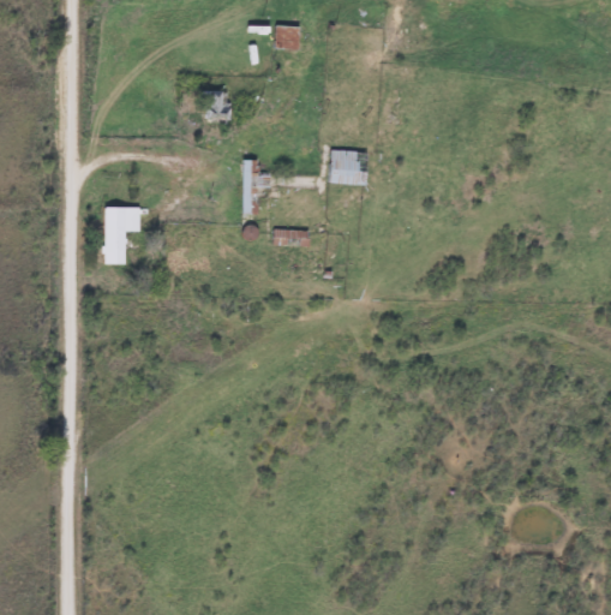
[(299,48),(300,25),(275,24),(274,47),(299,48)]
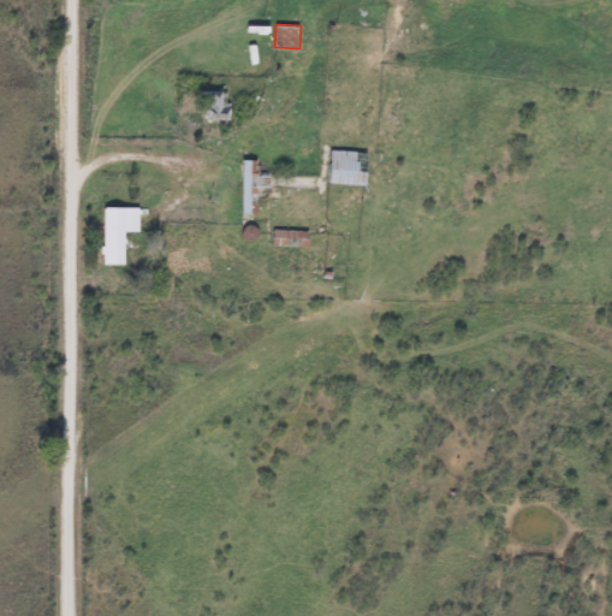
[(230,90),(206,90),(206,122),(230,122),(230,90)]
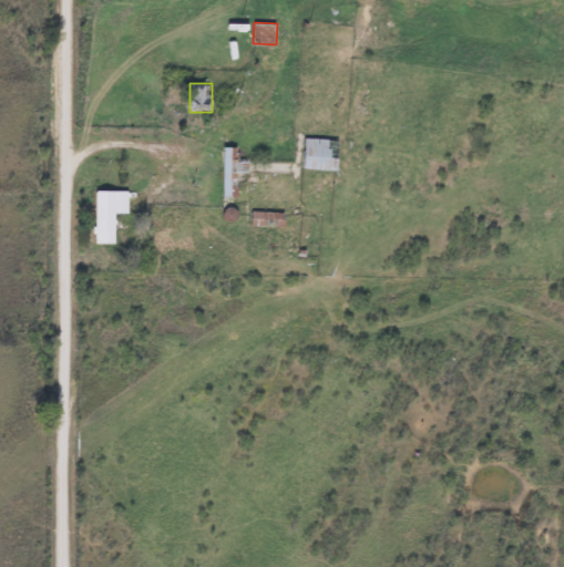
[(304,169),(338,169),(338,138),(304,138),(304,169)]
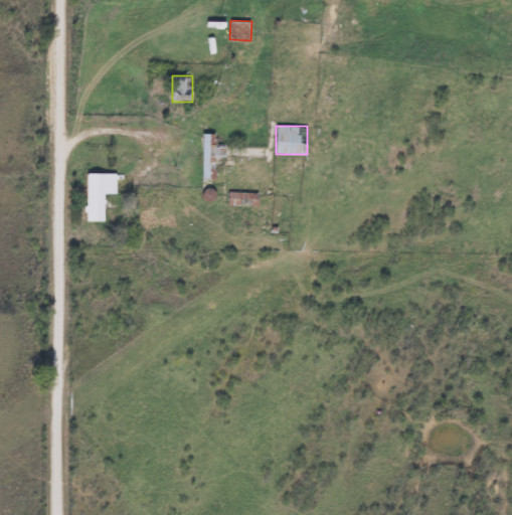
[(217,133),(203,133),(203,179),(215,179),(215,153),(225,153),(225,145),(217,145),(217,133)]
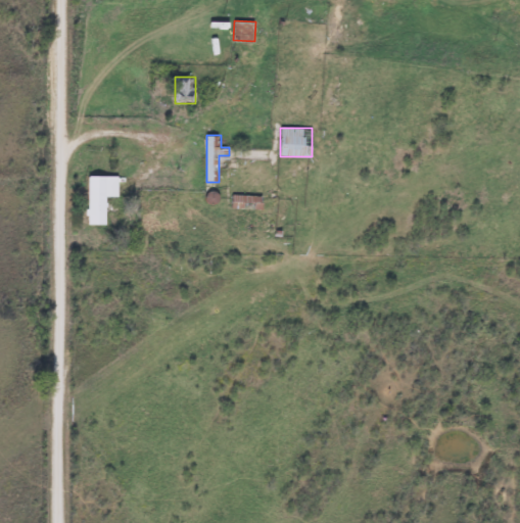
[(106,197),(120,197),(120,177),(89,177),(89,226),(106,226),(106,197)]
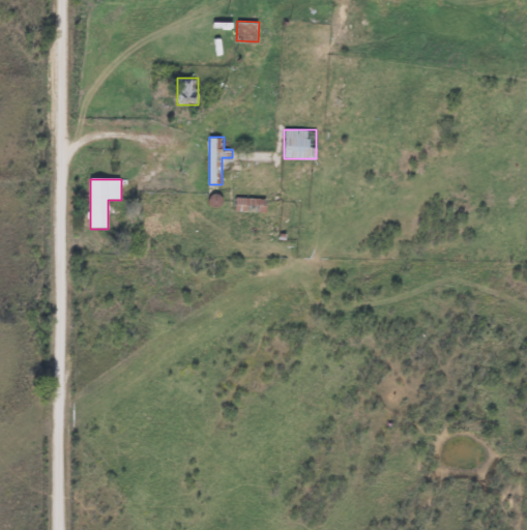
[(266,211),(266,198),(236,198),(236,211),(266,211)]
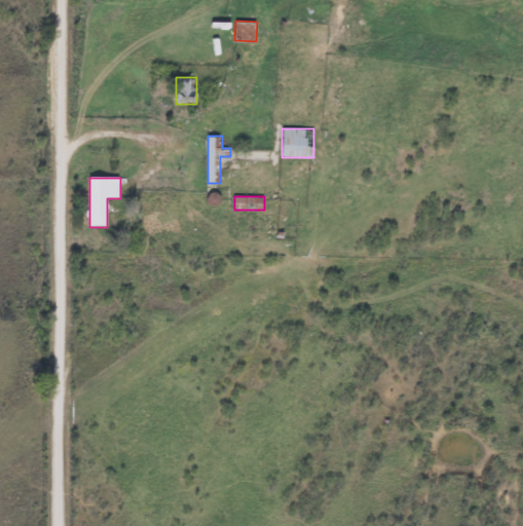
All buildings are outlined.
